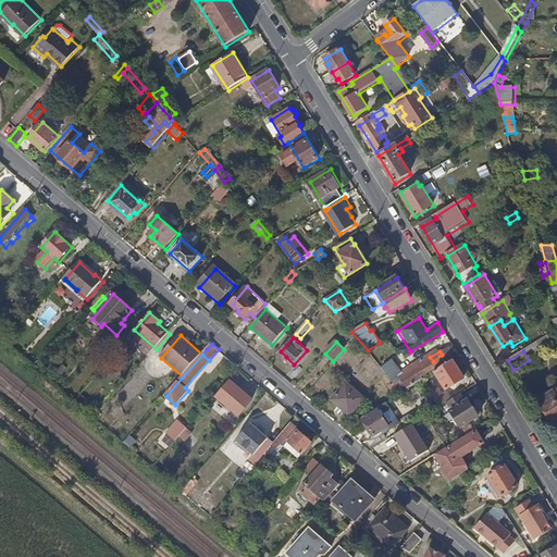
[(405,380),(410,388),(421,382),(420,379),(446,363),(442,355),(433,361),(430,357),(430,356),(421,360),(423,363),(413,369),(416,372),(405,380)]
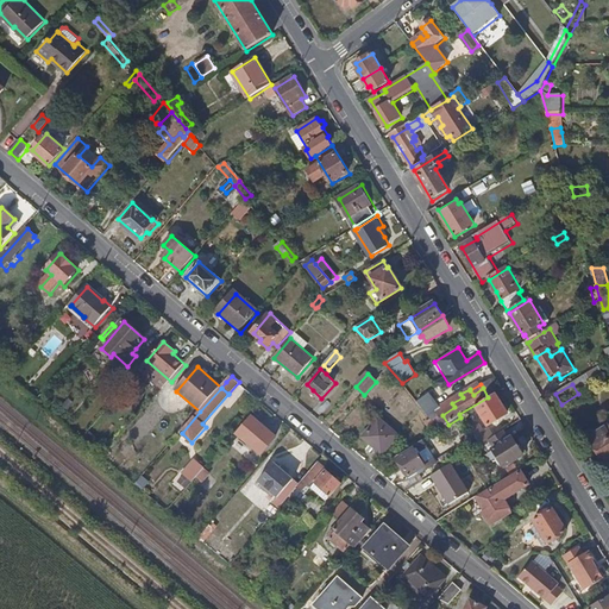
[(321,399),(313,390),(311,394),(319,401),(321,399)]
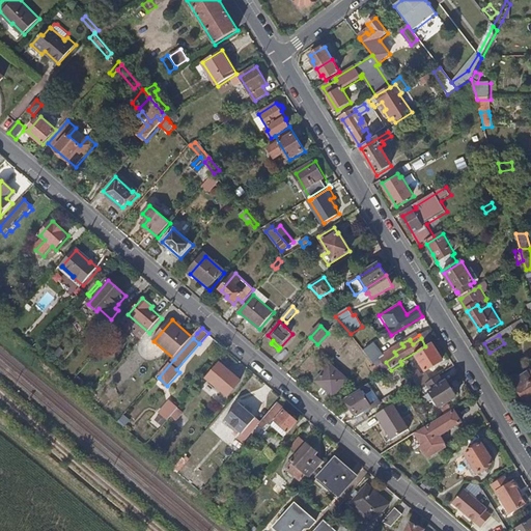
[(416,355),(427,372),(443,362),(432,344),(416,355)]
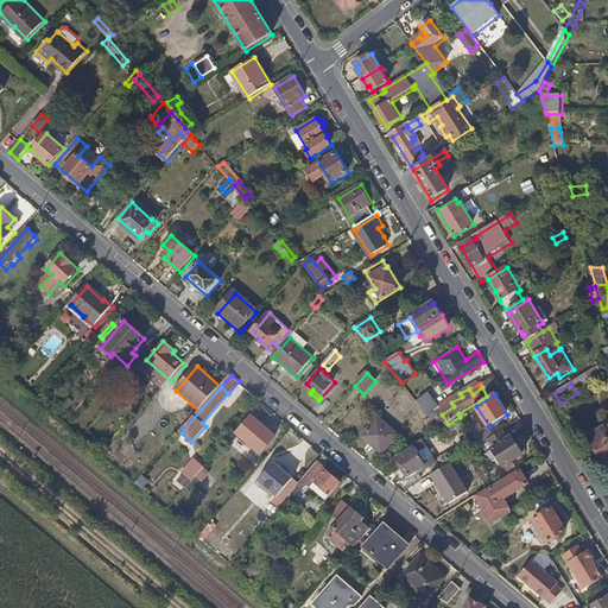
[(429,415),(441,429),(447,425),(437,415),(443,409),(438,404),(435,409),(432,405),(429,407),(432,411),(429,415)]
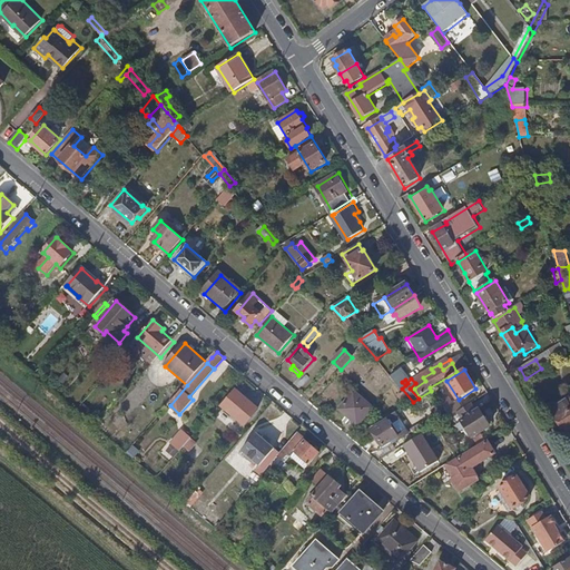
[(238,392),(225,408),(246,425),(259,411),(238,392)]
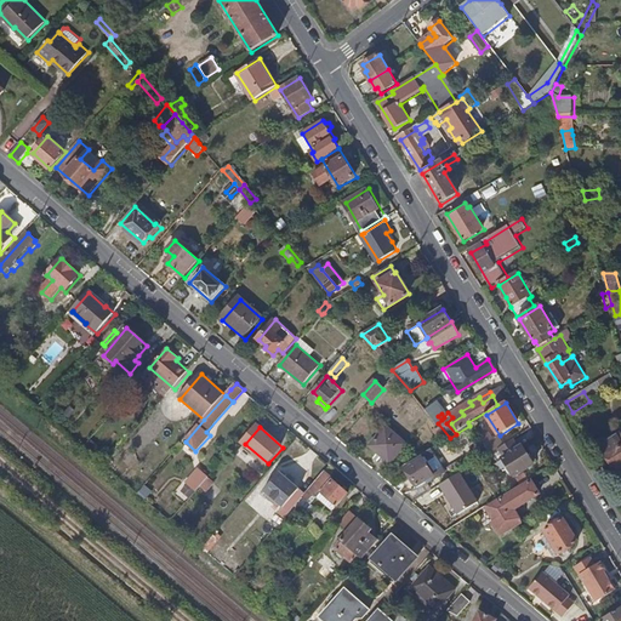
[(385,429),(369,445),(389,463),(405,448),(385,429)]
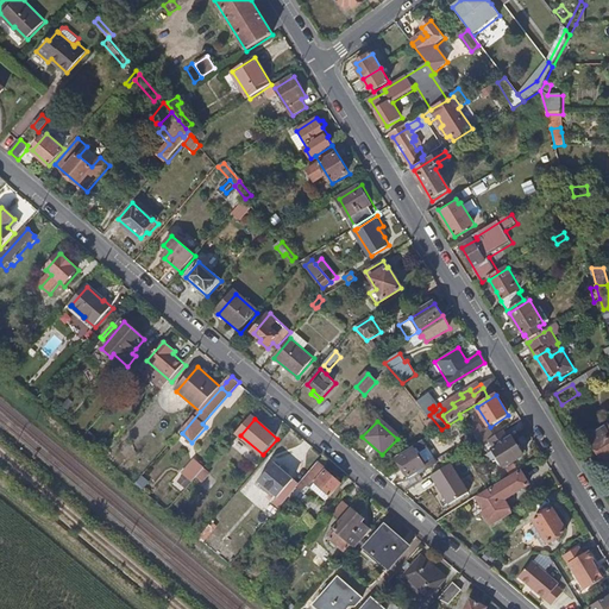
[(479,426),(473,431),(483,446),(496,438),(491,429),(484,434),(479,426)]
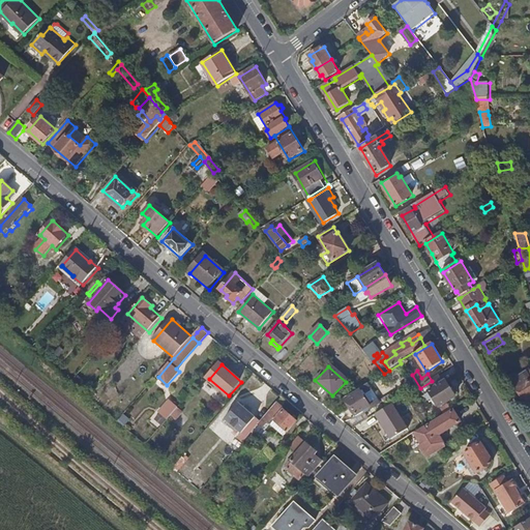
[(512,381),(524,399),(526,398),(528,402),(529,401),(529,372),(529,371),(512,381)]
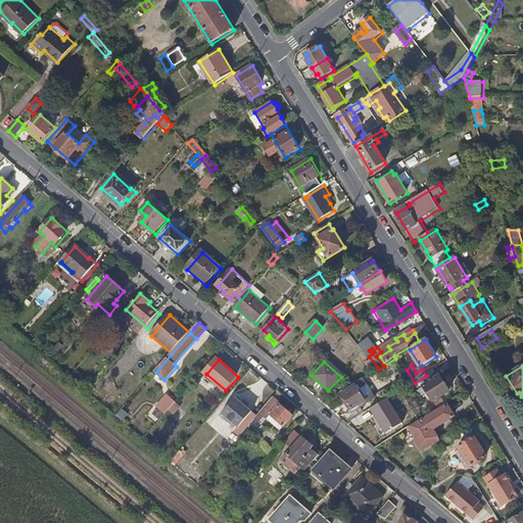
[(425,386),(435,401),(450,391),(441,377),(425,386)]
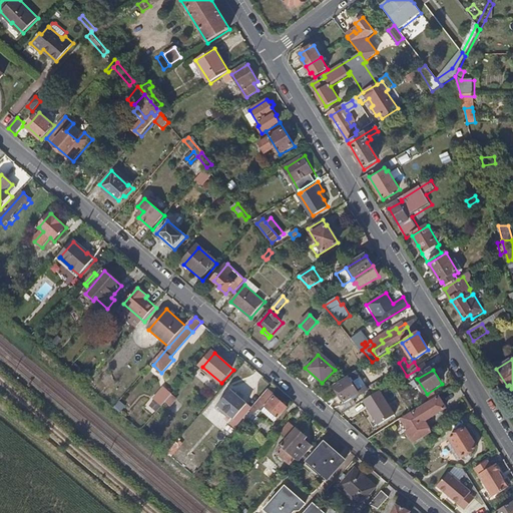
[(349,377),(350,378),(358,392),(351,396),(355,401),(370,391),(357,372),(349,377)]
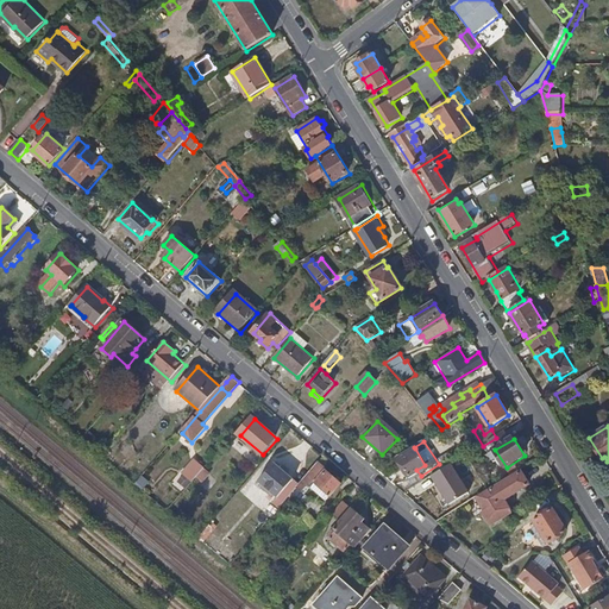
[(425,465),(415,449),(399,460),(409,475),(416,470),(425,465)]
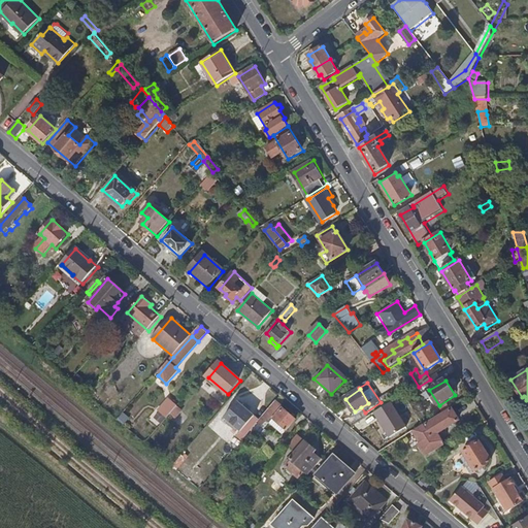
[(393,392),(381,399),(384,405),(396,397),(393,392)]
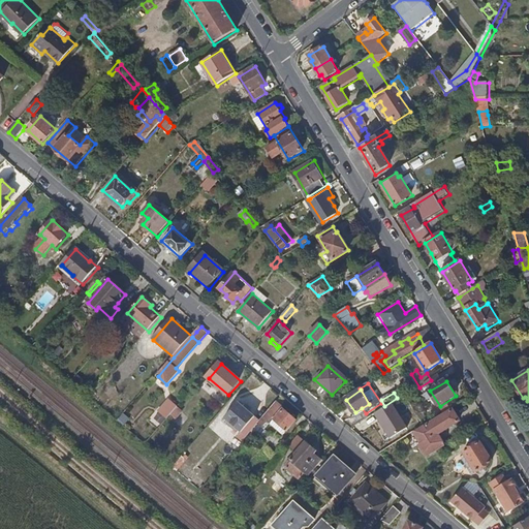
[(172,416),(179,408),(173,403),(160,417),(166,423),(172,416)]
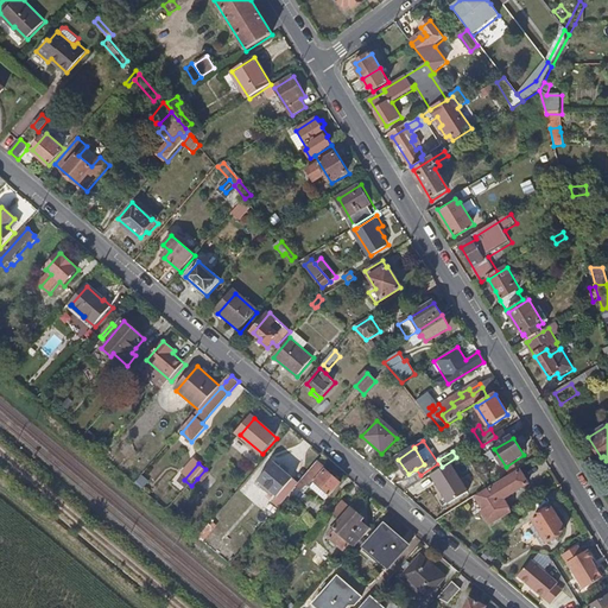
[(276,463),(259,482),(264,486),(278,499),(274,502),(282,507),(291,496),(293,494),(295,492),(298,488),(301,486),(276,463)]
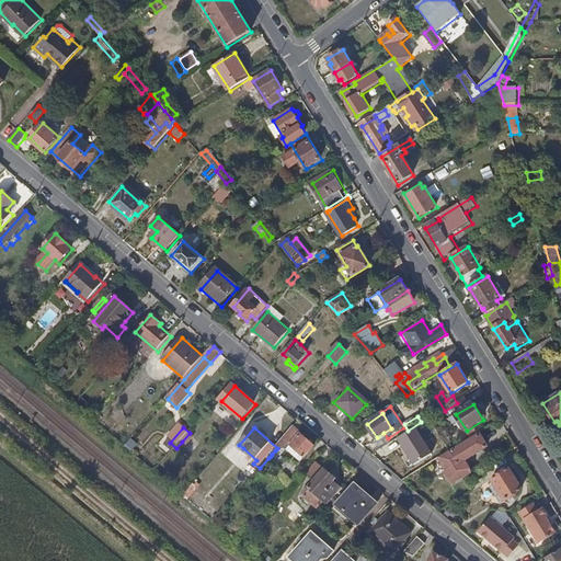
[(275,450),(278,454),(279,455),(286,448),(289,451),(293,447),(304,457),(300,460),(302,462),(317,447),(295,428),(277,448),(275,450)]
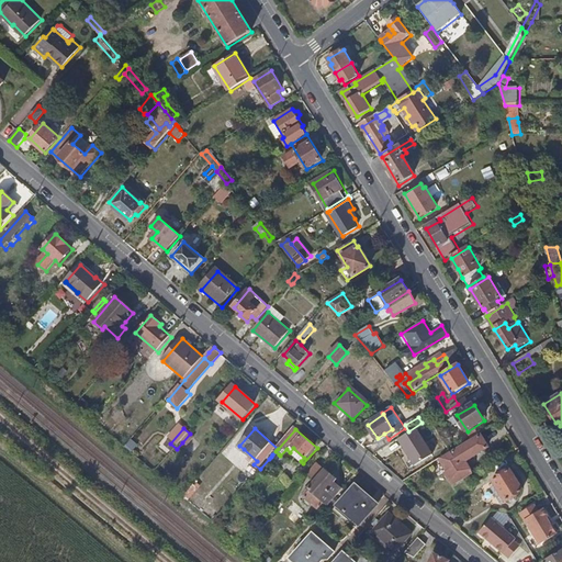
[(469,434),(472,439),(479,435),(475,429),(469,434)]
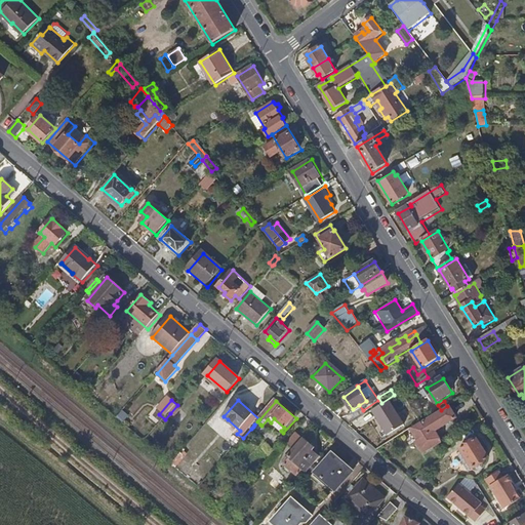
[(177,405),(170,413),(175,417),(182,409),(177,405)]
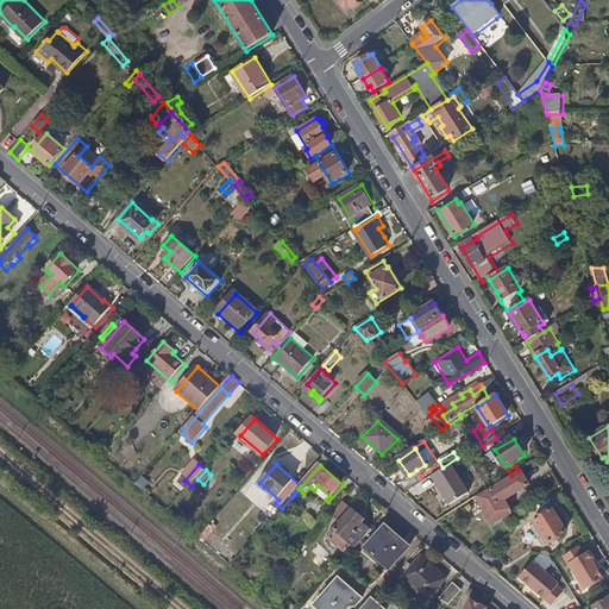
[(493,493),(491,490),(477,498),(488,513),(485,515),(493,525),(513,512),(506,501),(531,484),(522,472),(493,493)]
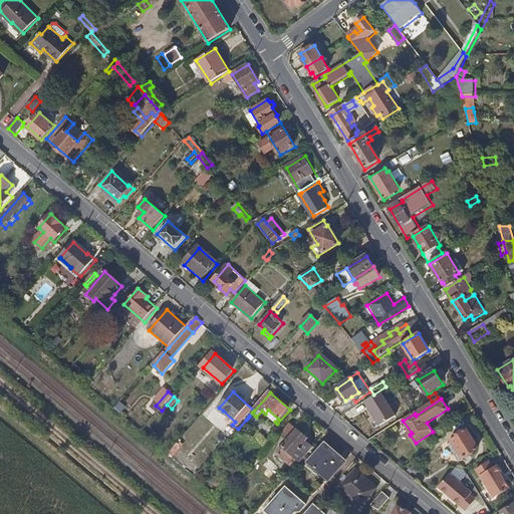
[(268,410),(265,414),(275,422),(278,419),(268,410)]
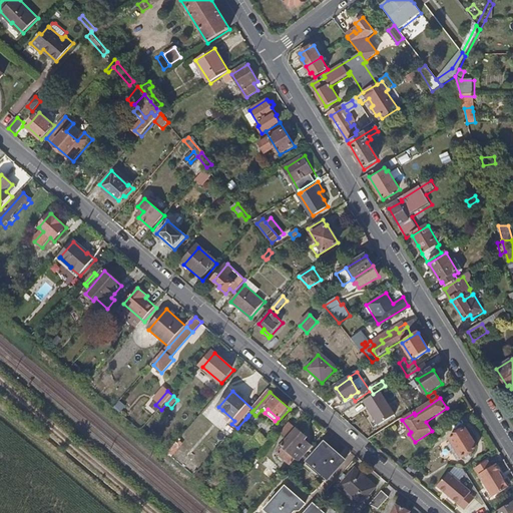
[(297,459),(301,463),(313,448),(306,442),(303,440),(306,437),(292,425),(283,435),(289,440),(283,447),(286,449),(281,455),(292,465),(297,459)]
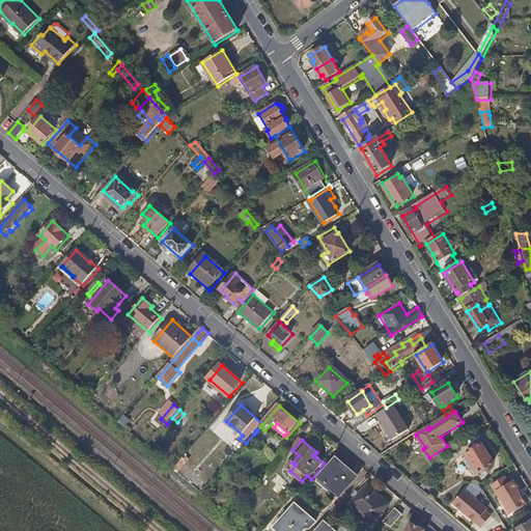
[(466,453),(468,455),(479,474),(495,464),(482,443),(466,453)]
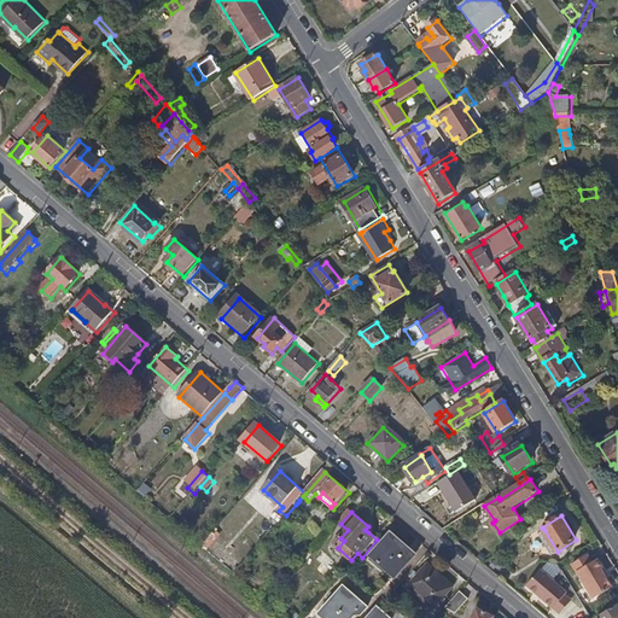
[(558,552),(544,530),(540,534),(553,554),(558,552)]
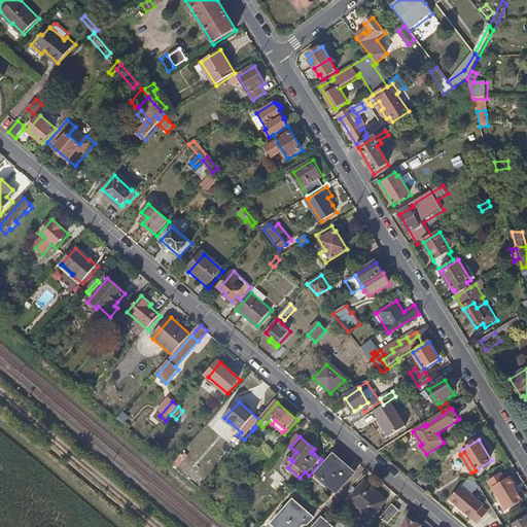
[(186,459),(183,455),(173,466),(177,470),(186,459)]
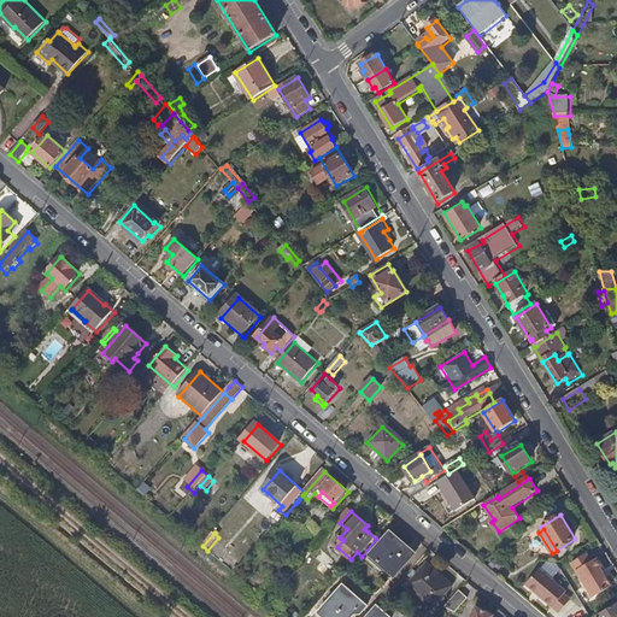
[(371,556),(397,577),(417,556),(392,533),(371,556)]
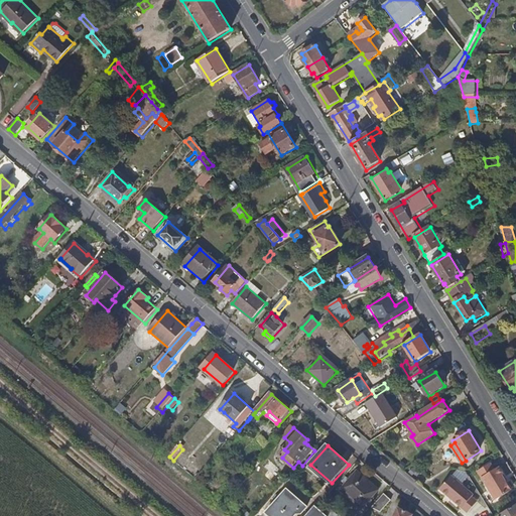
[(507,483),(503,477),(505,476),(500,468),(496,471),(492,465),(479,473),(497,501),(512,491),(507,483)]
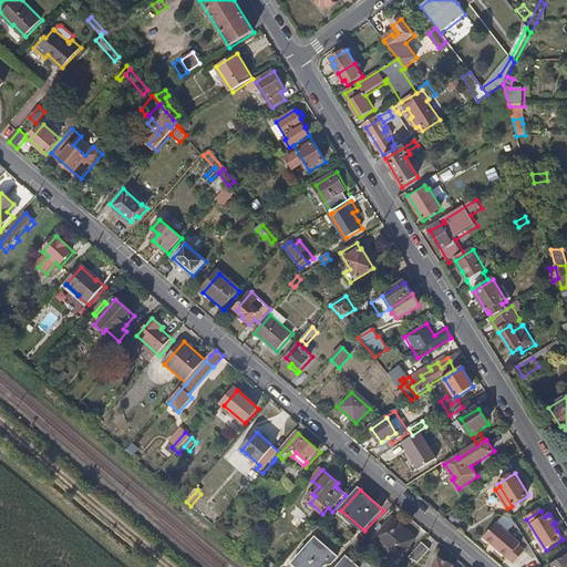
[(393,519),(374,542),(399,562),(416,540),(393,519)]
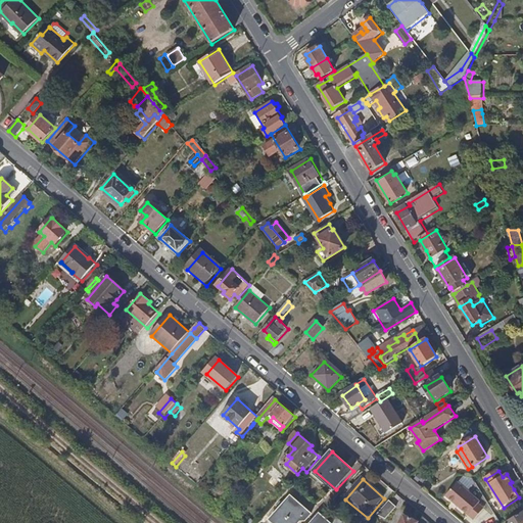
[(459,483),(447,497),(475,521),(484,510),(479,505),(481,503),(459,483)]
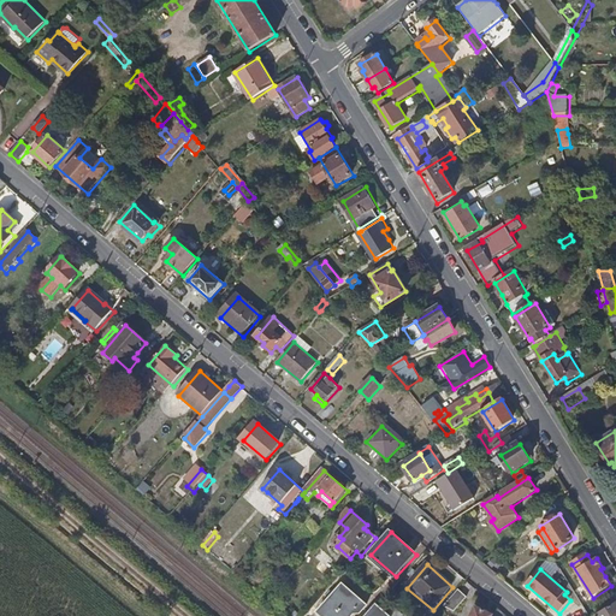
[(319,614),(321,615),(353,615),(354,615),(362,615),(367,608),(343,586),(319,614)]
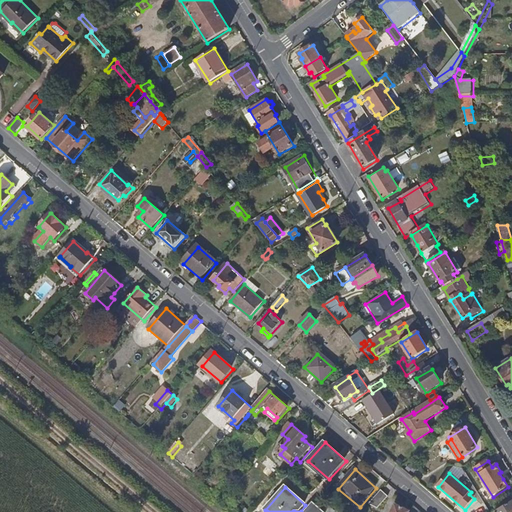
[(377,509),(386,496),(379,491),(369,504),(377,509)]
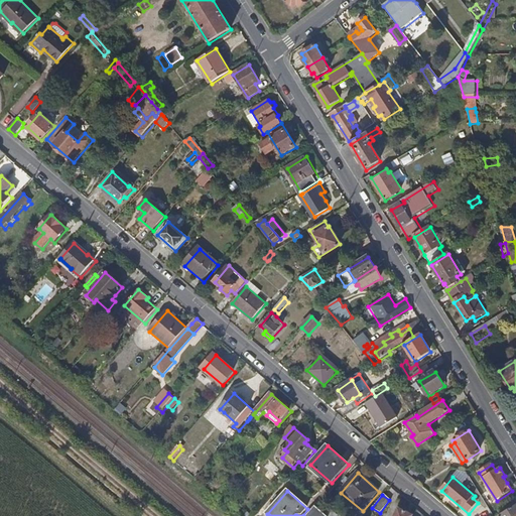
[(515,515),(515,506),(500,515),(515,515)]
